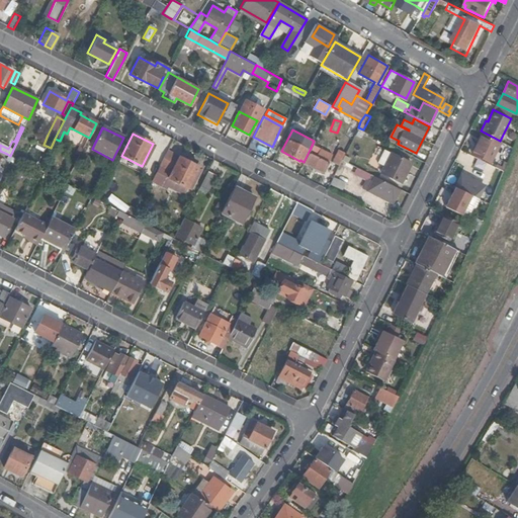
[(482,134),(472,153),(480,157),(482,155),(486,157),(488,154),(492,156),(499,142),(482,134)]
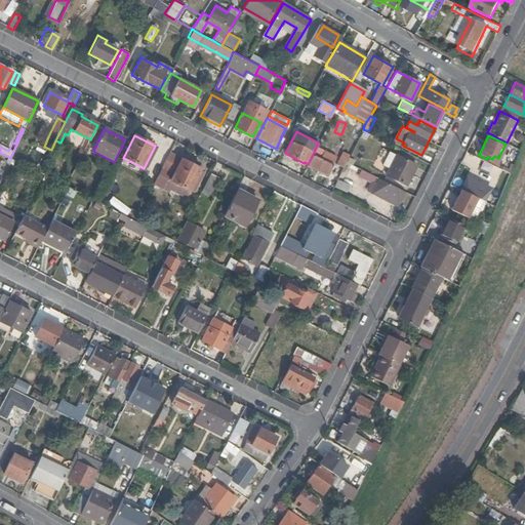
[(324,151),(321,158),(333,162),(336,155),(324,151)]
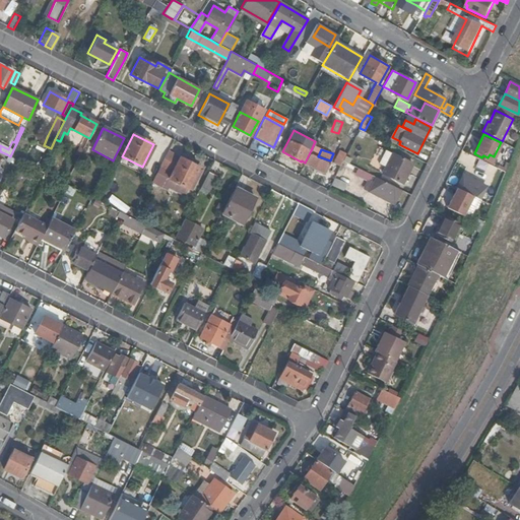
[(339,165),(345,152),(339,149),(333,161),(339,165)]
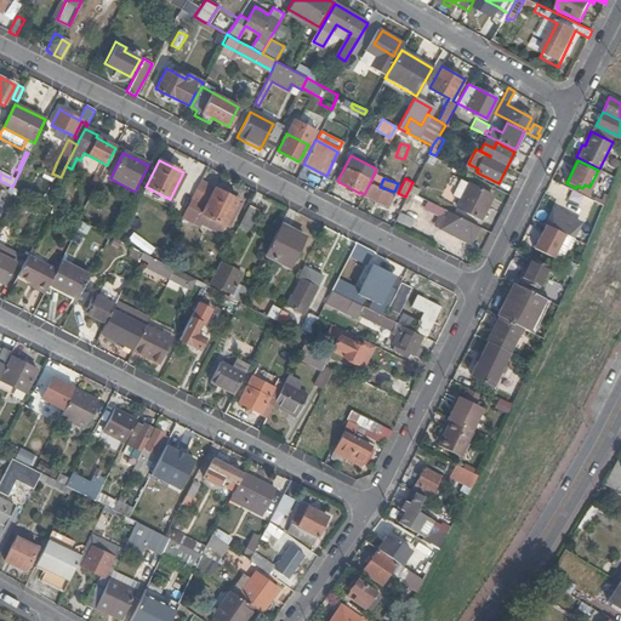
[(480,217),(493,193),(469,182),(469,183),(460,178),(453,194),(461,198),(457,206),(480,217)]
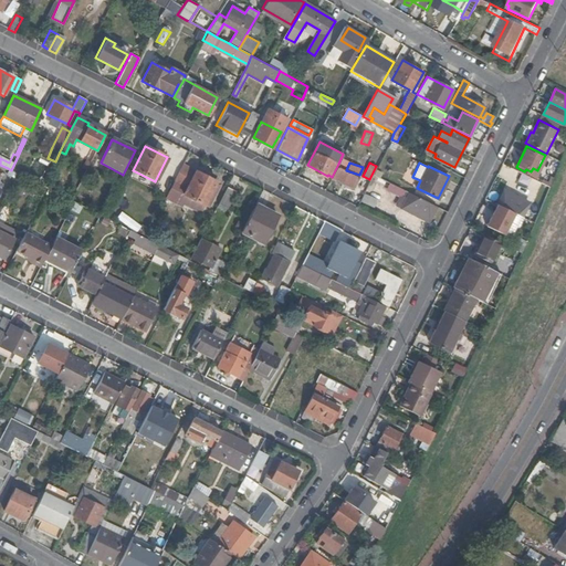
[(332,177),(353,188),(358,177),(345,170),(346,168),(338,164),(332,177)]
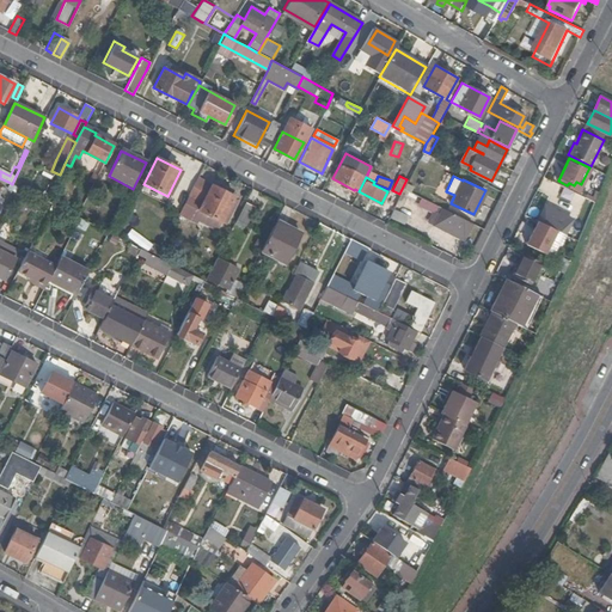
[(236,199),(199,179),(185,206),(222,225),(236,199)]
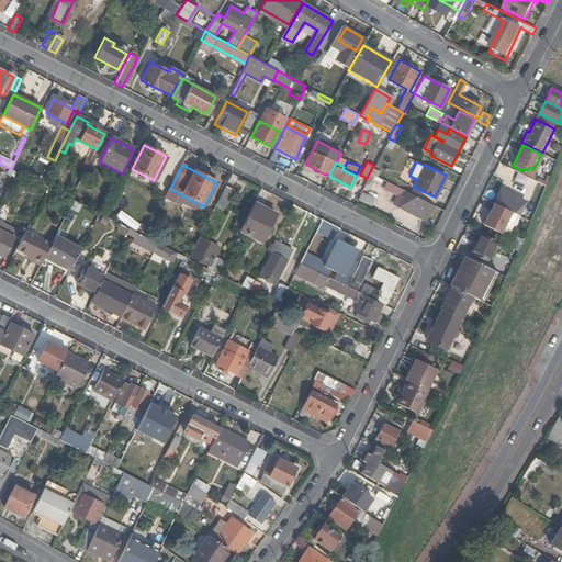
[(27,184),(21,181),(18,187),(25,191),(27,184)]
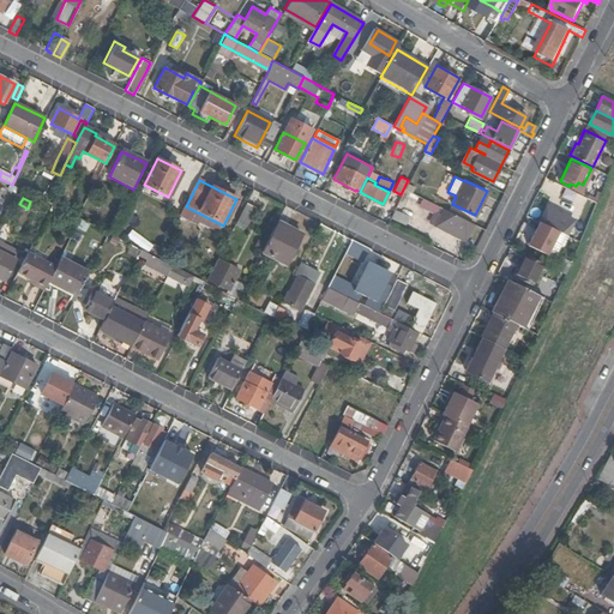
[(257,209),(247,205),(238,223),(247,228),(257,209)]
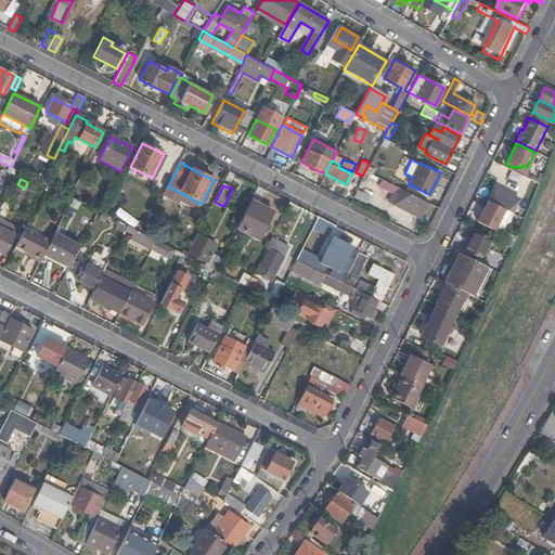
[(494,186),(488,199),(511,210),(517,198),(494,186)]
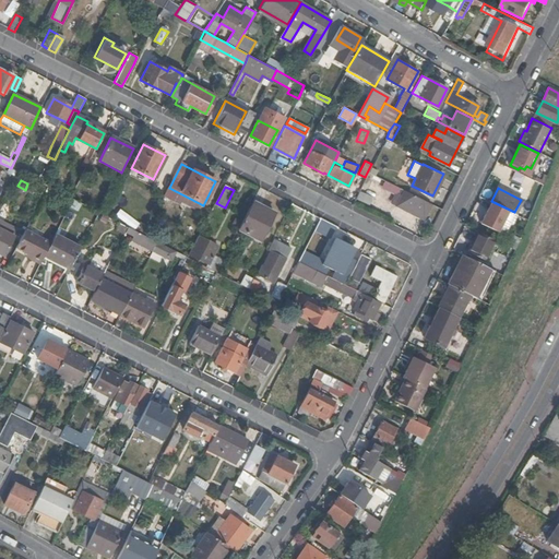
[(424,219),(431,203),(404,189),(395,205),(424,219)]
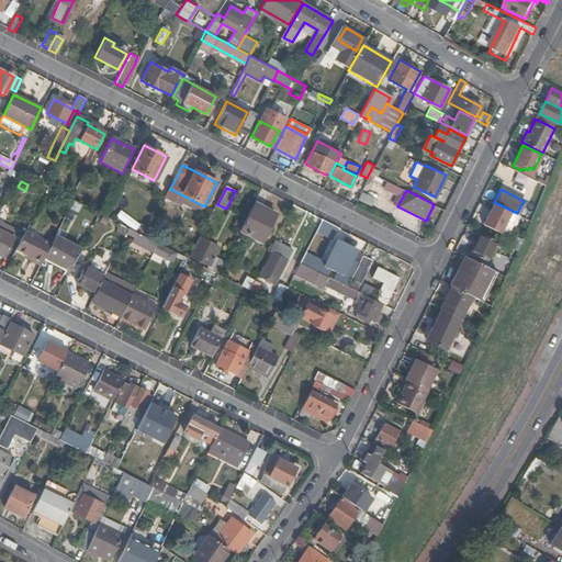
[(81,205),(74,201),(70,208),(78,212),(81,205)]
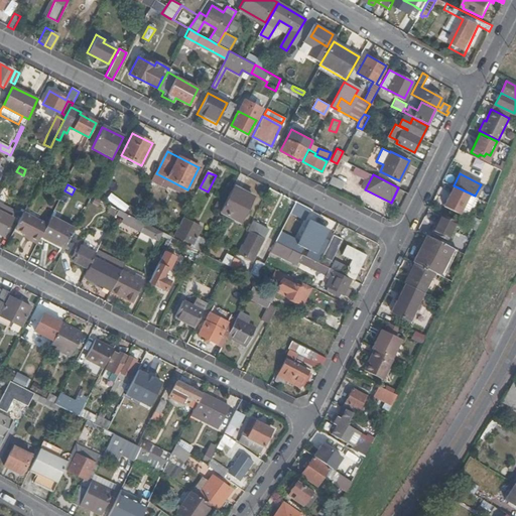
[(465,191),(454,186),(442,209),(460,217),(463,211),(459,208),(464,199),(462,198),(465,191)]
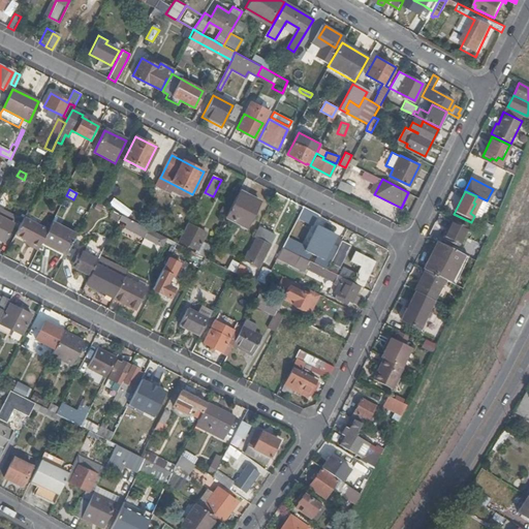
[(259,203),(240,192),(232,205),(226,217),(247,228),(259,203)]
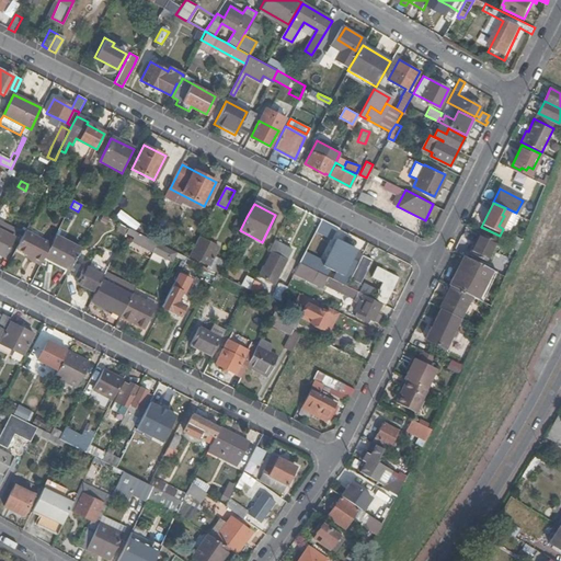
[(43,235),(27,226),(15,250),(26,256),(32,259),(30,262),(39,267),(44,258),(50,244),(41,239),(43,235)]
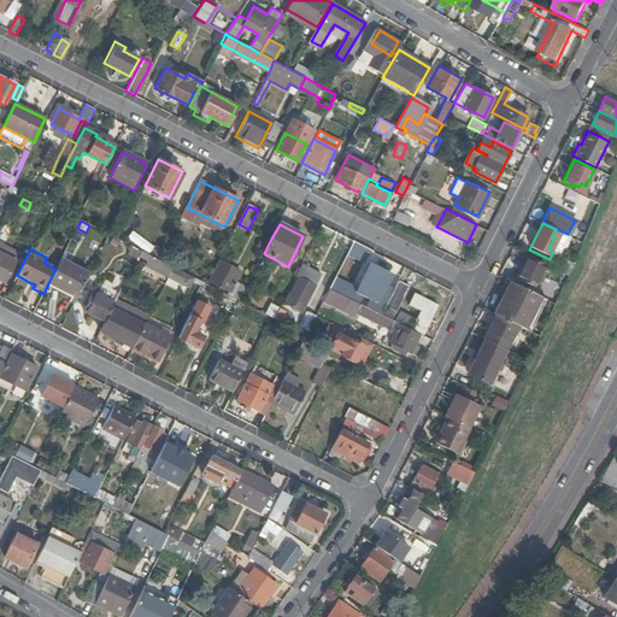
[(16,260),(0,252),(0,280),(4,283),(16,260)]
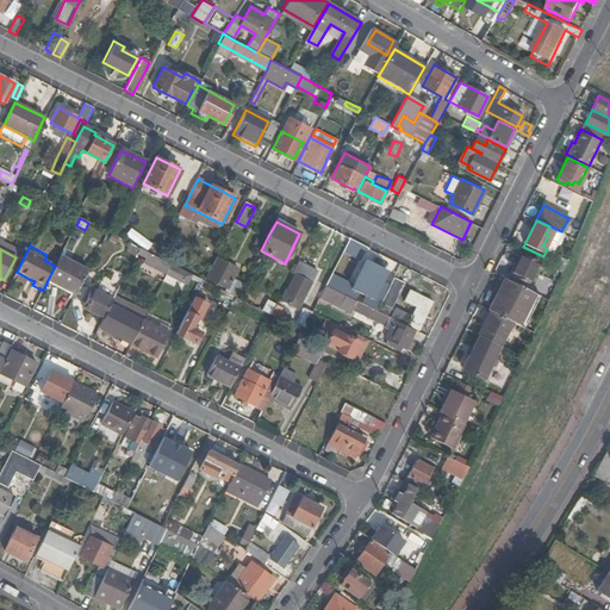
[(540,262),(521,253),(509,275),(528,285),(540,262)]
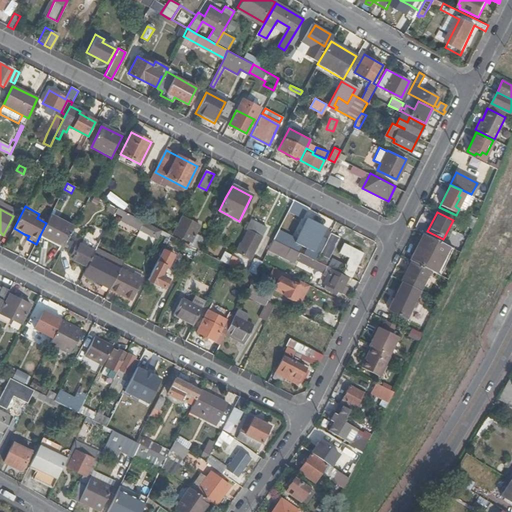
[(144,222),(126,213),(121,224),(138,233),(140,230),(144,222)]
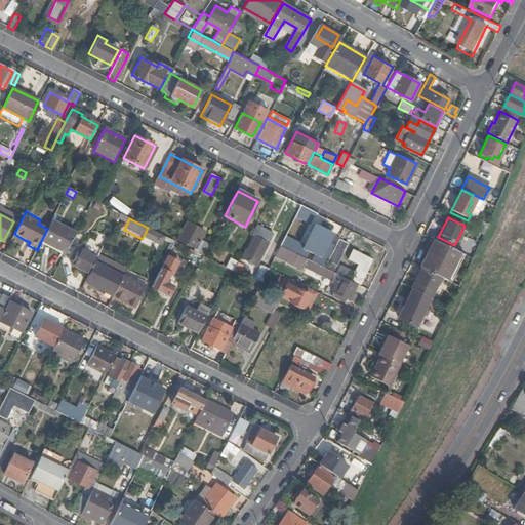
[(77,233),(51,220),(47,229),(41,241),(66,253),(77,233)]
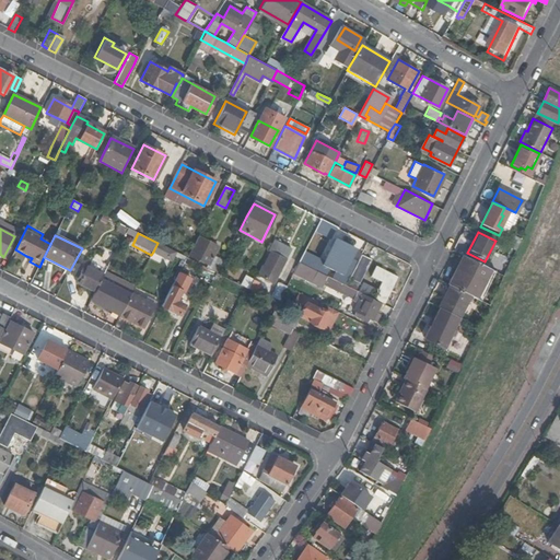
[(219,248),(199,237),(189,256),(208,265),(211,258),(213,258),(213,257),(219,248)]
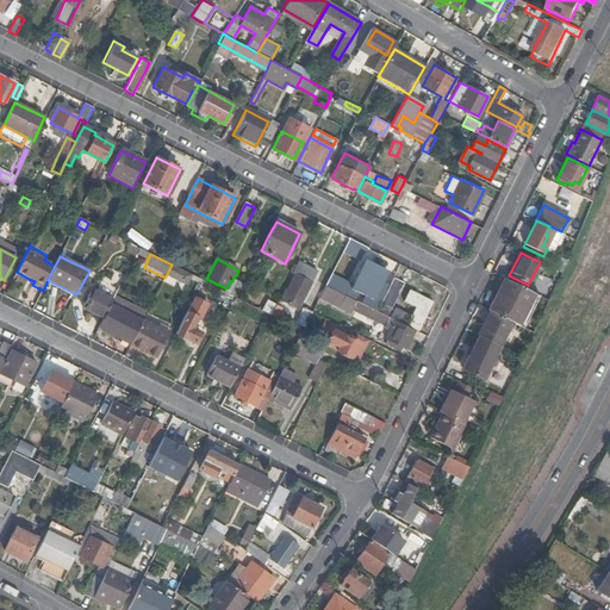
[(556,260),(553,268),(561,272),(564,263),(556,260)]
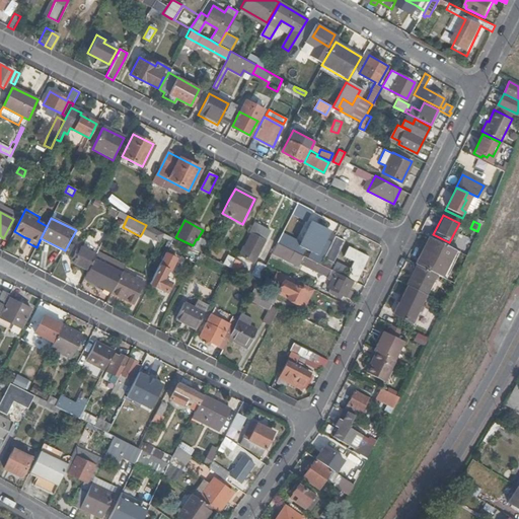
[(270,231),(253,223),(248,233),(250,234),(243,247),(242,246),(238,254),(254,263),(270,231)]
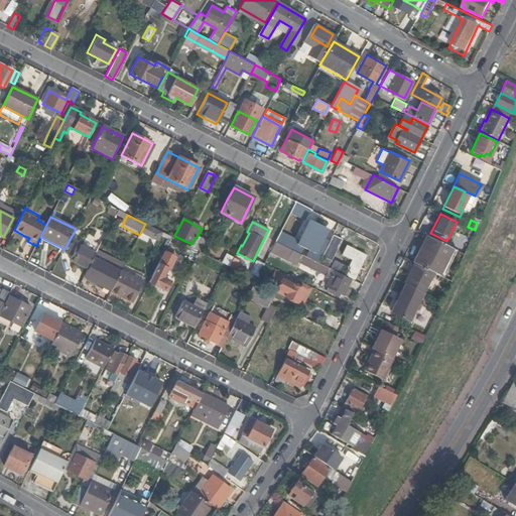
[(329,231),(310,222),(298,246),(316,255),(329,231)]
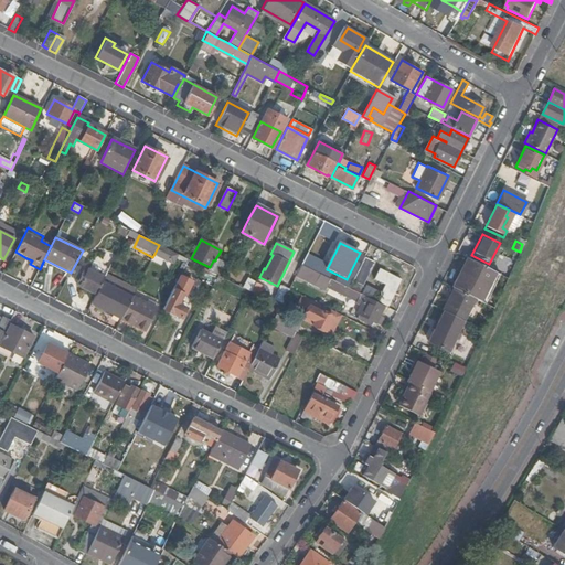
[(173,253),(159,245),(155,254),(169,263),(173,253)]
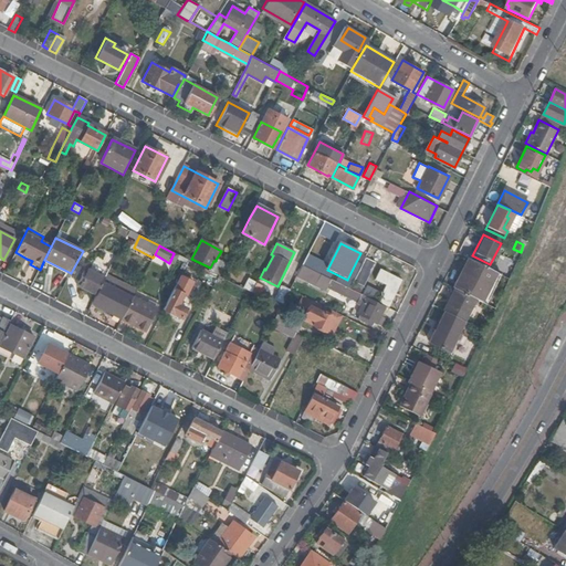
[(220,262),(216,260),(216,261),(213,261),(210,268),(208,271),(213,274),(220,262)]
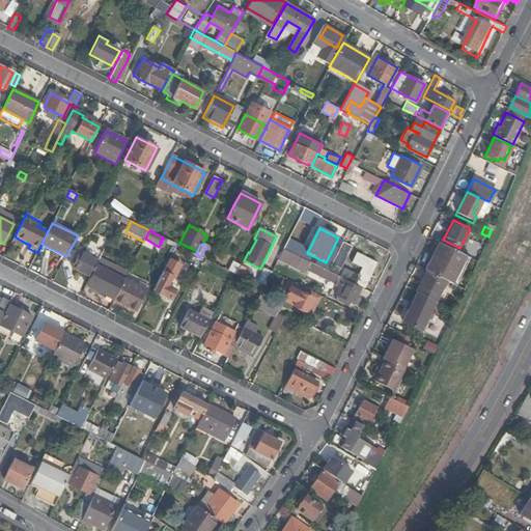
[(298,249),(287,244),(284,249),(296,255),(298,249)]
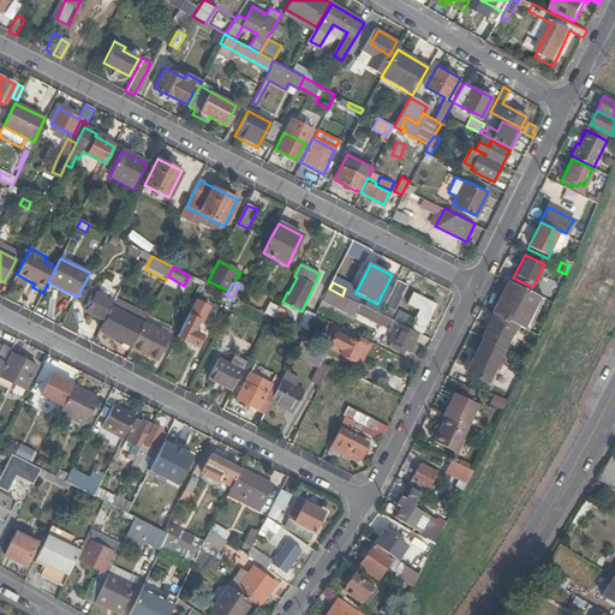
[(544,300),(508,282),(493,315),(494,315),(518,327),(529,332),(544,300)]
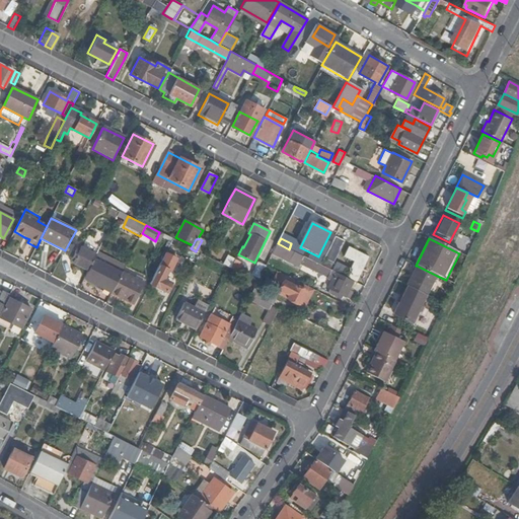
[(201,253),(207,242),(202,240),(196,251),(201,253)]
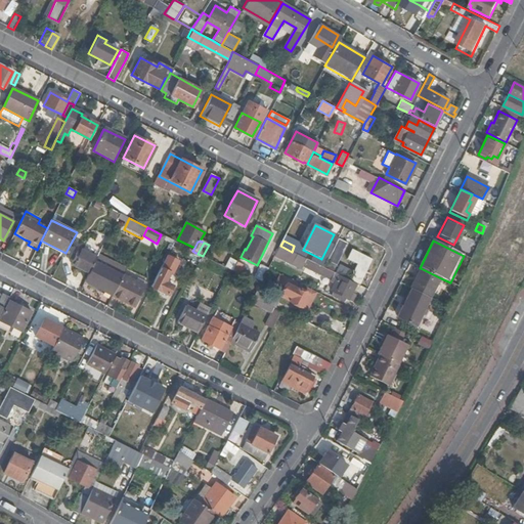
[(98,255),(99,254),(81,246),(72,264),(89,273),(94,264),(98,257),(98,255)]
